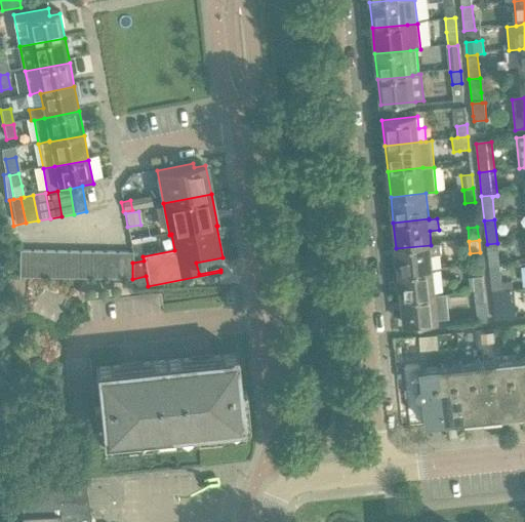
[(489,269),(500,268),(497,243),(487,244),(489,269)]
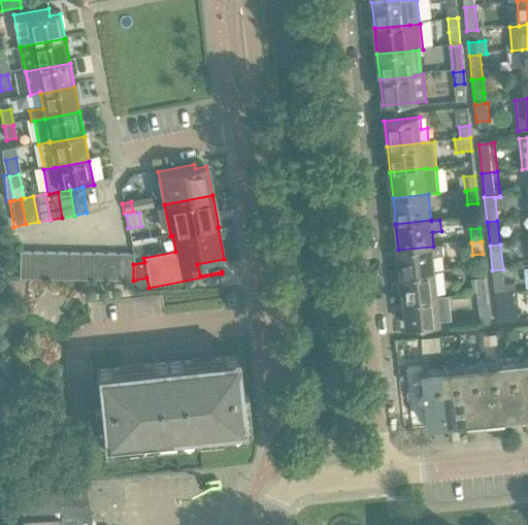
[(433,247),(398,250),(401,275),(436,272),(434,257),(443,256),(442,245),(433,247)]
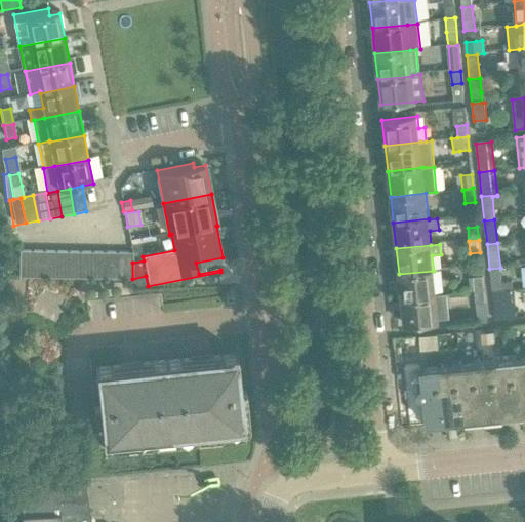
[(19,251),(18,278),(31,278),(32,252),(19,251)]
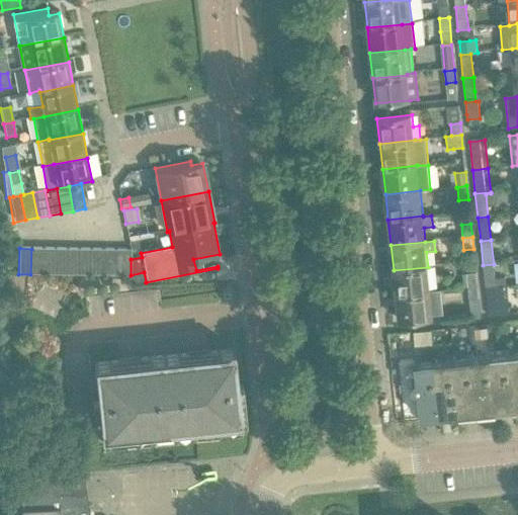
[(31,249),(30,274),(44,274),(44,249),(31,249)]
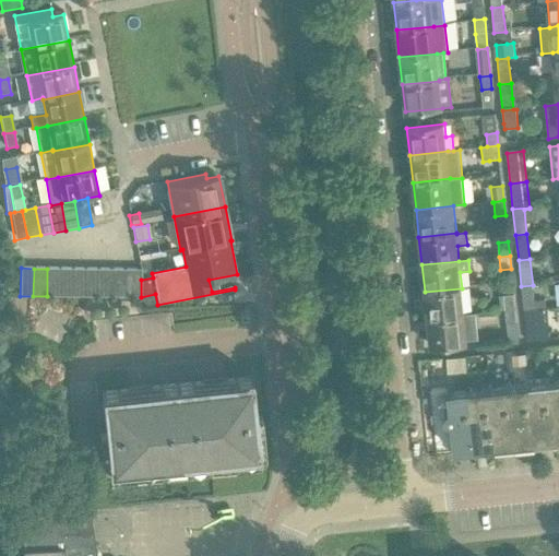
[(47,269),(47,296),(60,297),(60,269),(47,269)]
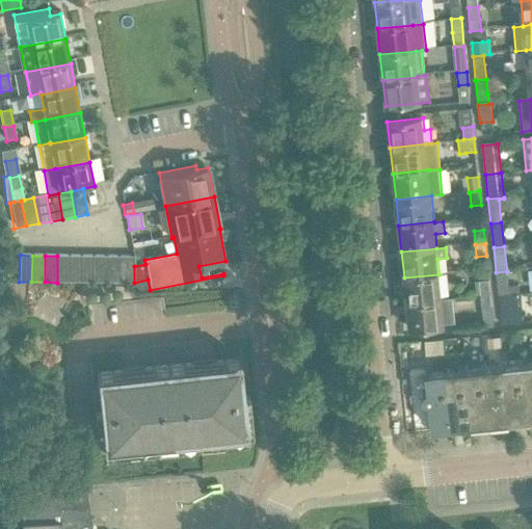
[(57,256),(57,283),(70,283),(70,256),(57,256)]
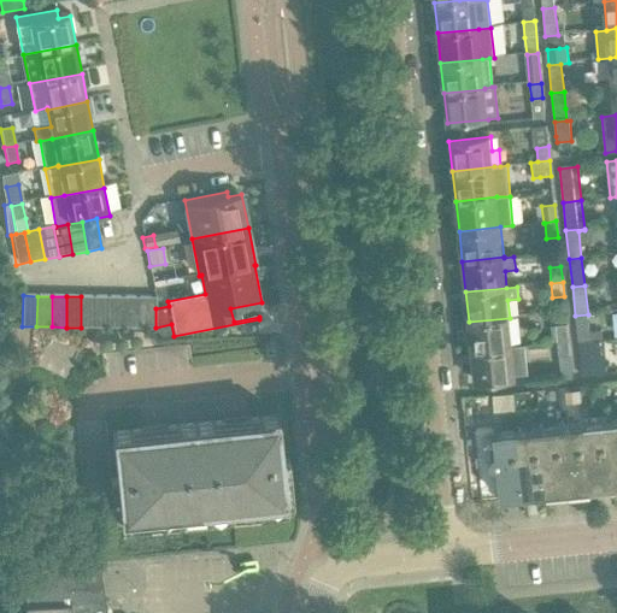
[(81,296),(81,328),(95,328),(97,298),(81,296)]
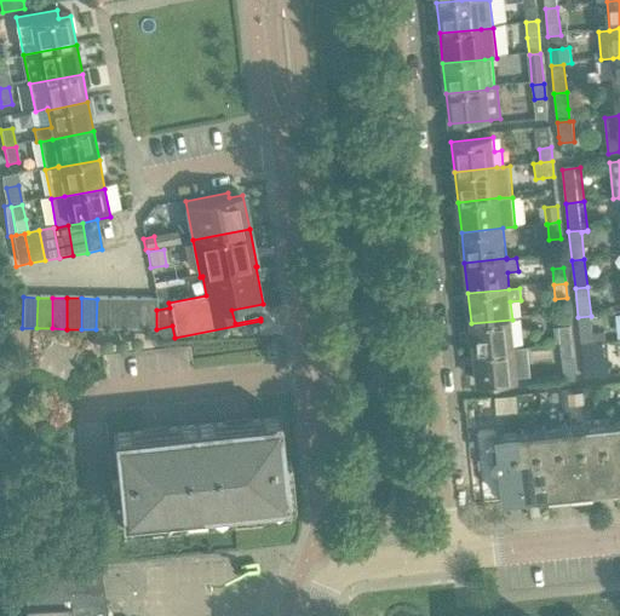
[(97,299),(96,329),(110,329),(112,299),(97,299)]
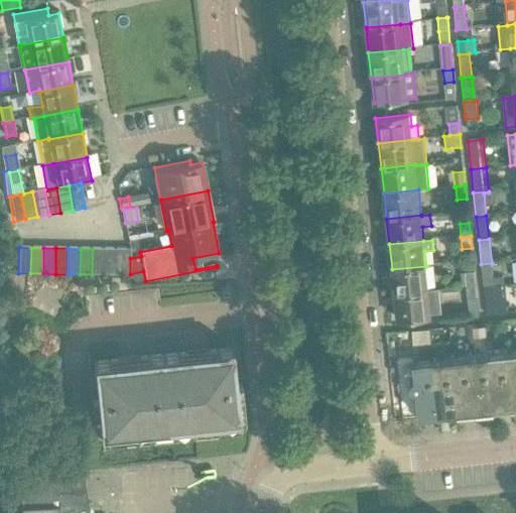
[(93,249),(92,274),(105,275),(105,249),(93,249)]
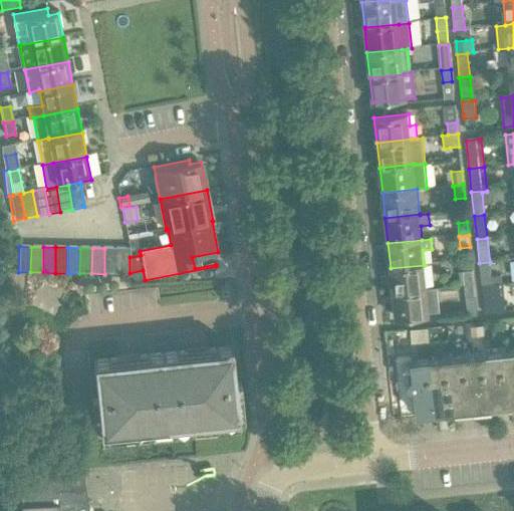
[(104,248),(104,274),(116,274),(116,248),(104,248)]
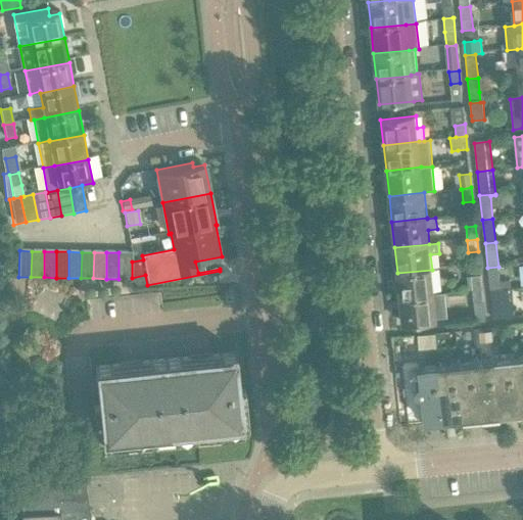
[(119,252),(119,279),(132,279),(132,278),(132,262),(132,252),(119,252)]
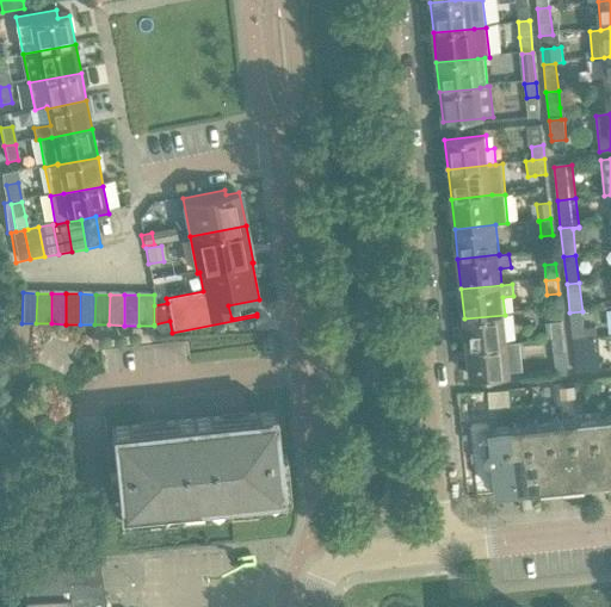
[(573,340),(585,339),(582,311),(569,313),(573,340)]
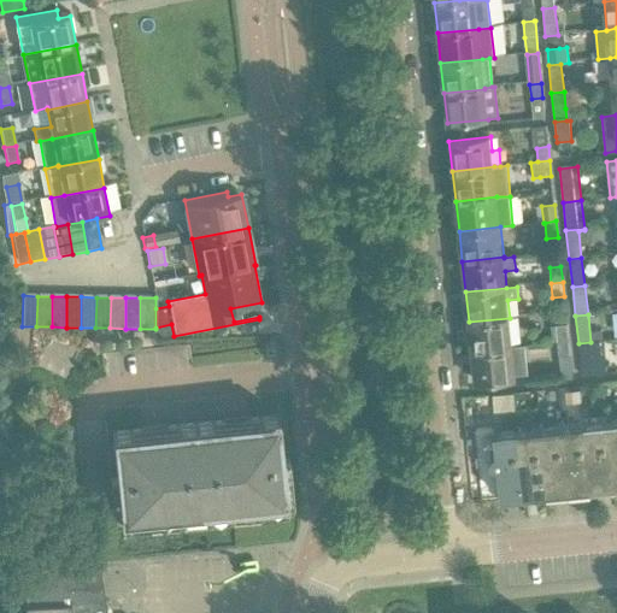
[(510,318),(469,322),(471,352),(513,348),(510,318)]
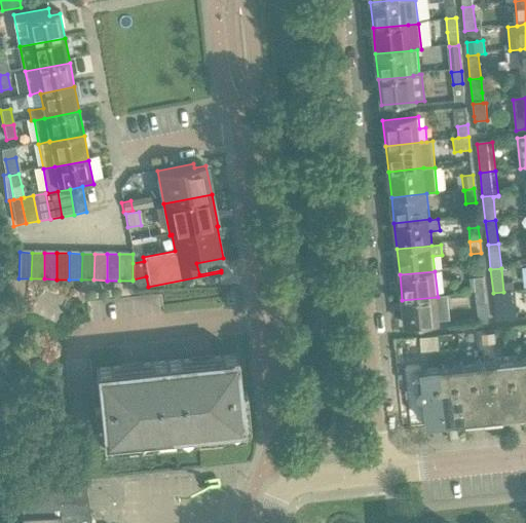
[(475,293),(485,292),(483,278),(474,279),(475,293)]
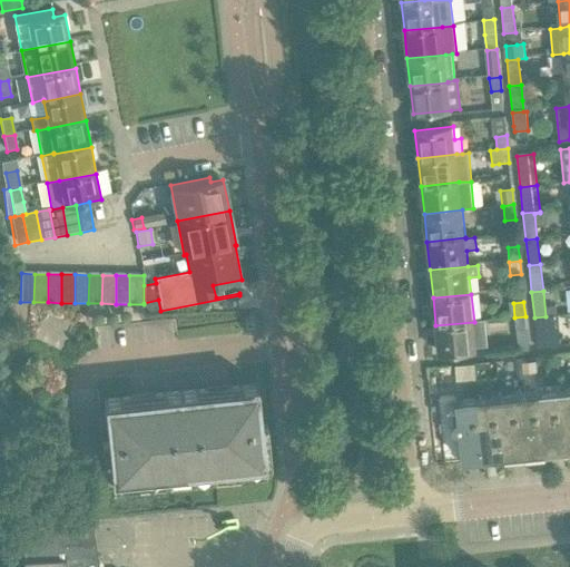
[(526,316),(514,318),(517,331),(527,330),(526,316)]
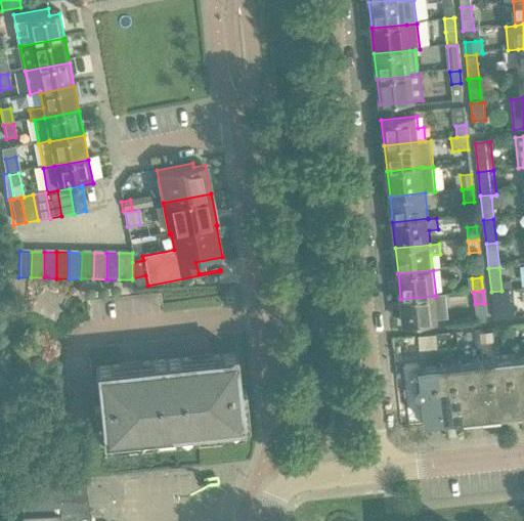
[(501,291),(491,292),(494,320),(506,319),(501,291)]
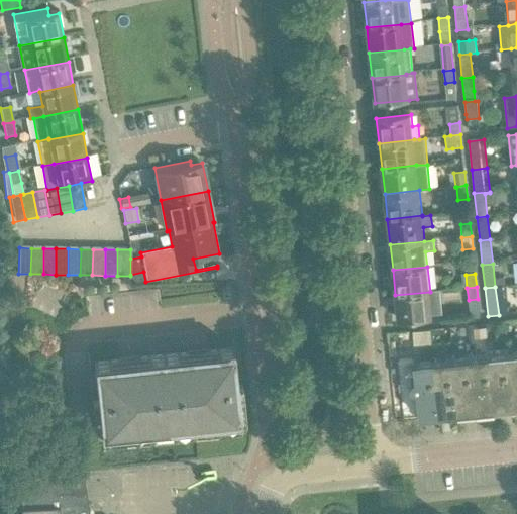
[(430,292),(395,295),(398,320),(432,317),(430,292)]
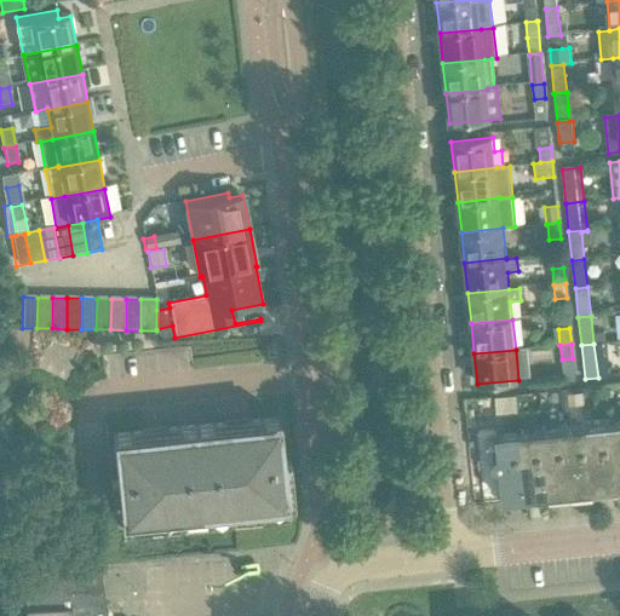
[(569,407),(583,406),(581,395),(568,396),(569,407)]
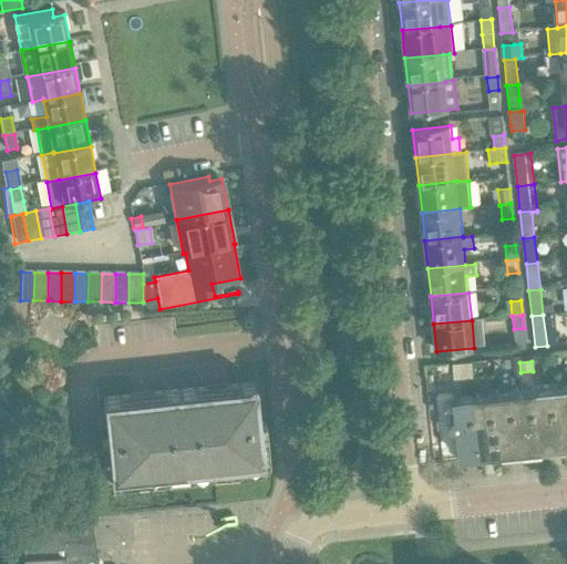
[(471,362),(453,365),(454,379),(472,378),(471,362)]
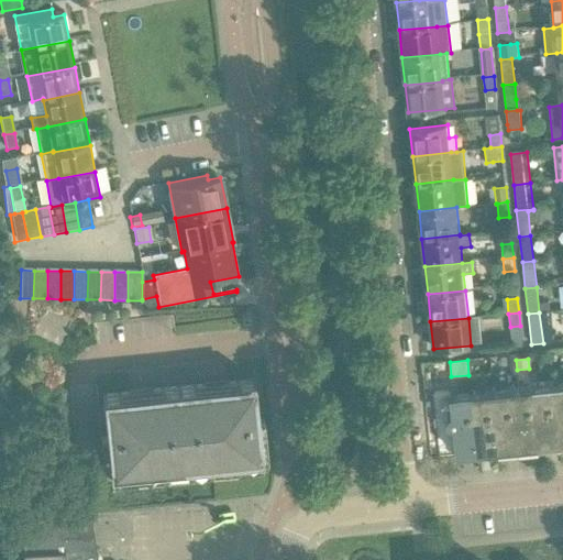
[(101,395),(106,437),(101,437),(102,456),(108,456),(111,493),(263,478),(260,447),(266,446),(263,419),(257,420),(253,381),(101,395)]
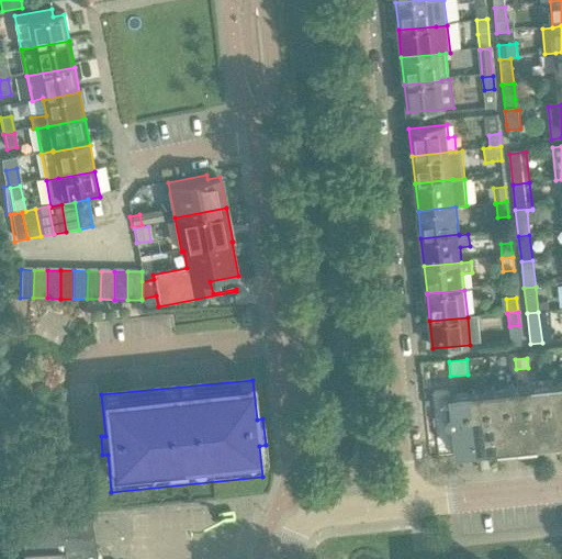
[(558,444),(561,443),(561,384),(552,387),(555,416),(558,444)]
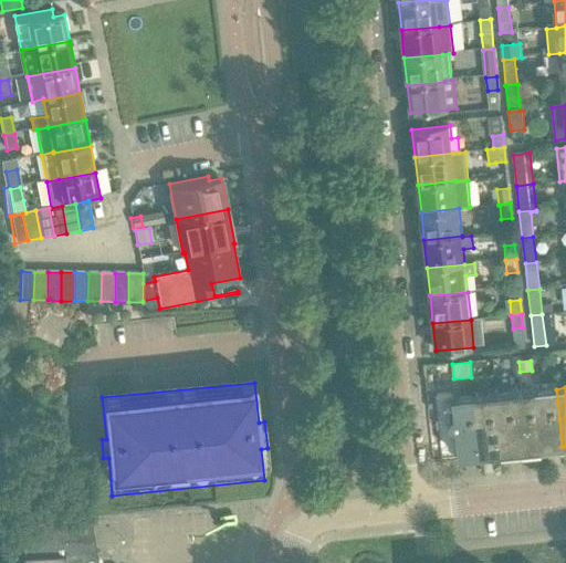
[(535,392),(541,448),(562,447),(559,419),(556,389),(535,392)]
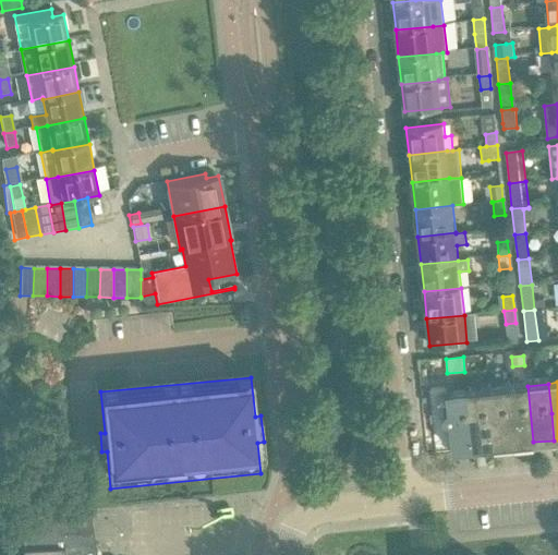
[(508,387),(513,444),(533,442),(528,386),(508,387)]
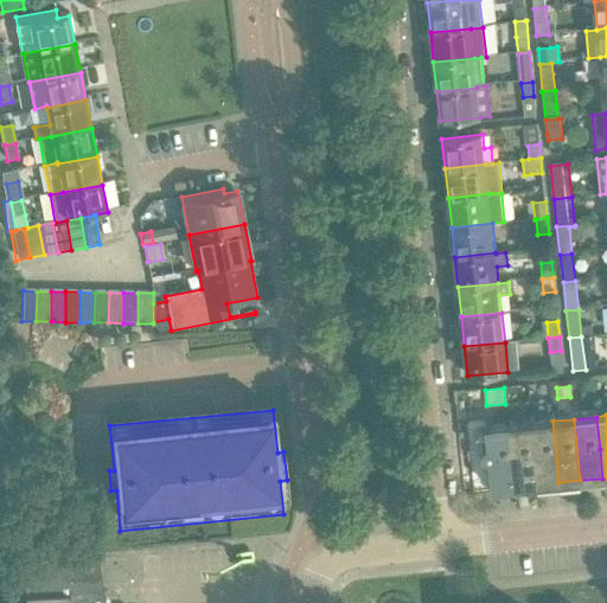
[(534,455),(536,485),(558,482),(553,421),(530,423),(534,455)]
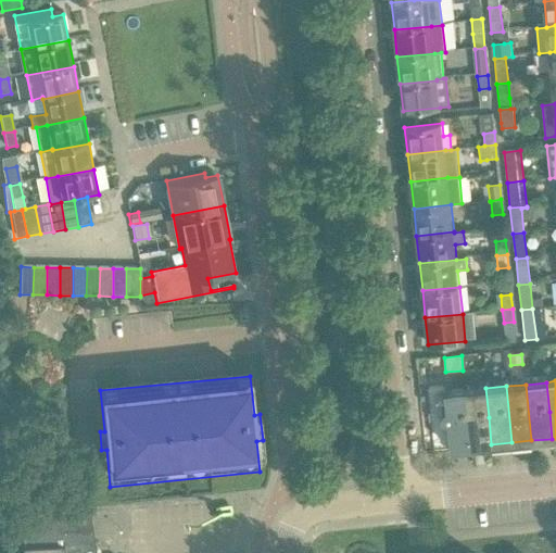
[(470,447),(491,444),(489,417),(485,388),(465,390),(470,447)]
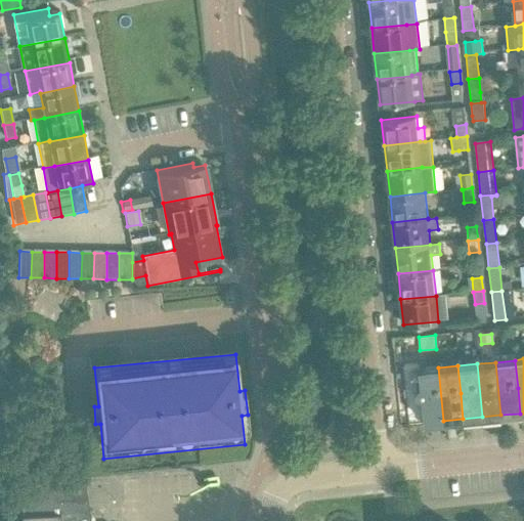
[(421,397),(422,397),(425,423),(443,421),(438,367),(420,370),(421,386),(420,387),(418,388),(418,389),(417,391),(417,392),(417,393),(418,393),(418,394),(418,395),(419,396),(421,397)]
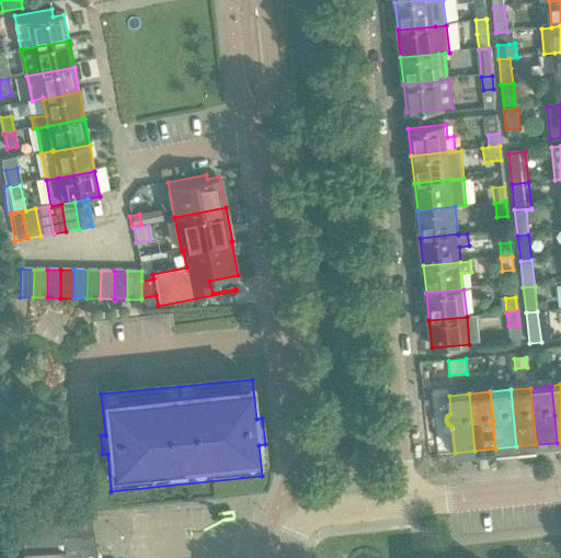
[(96,557),(95,551),(90,516),(21,519),(22,557),(96,557)]
